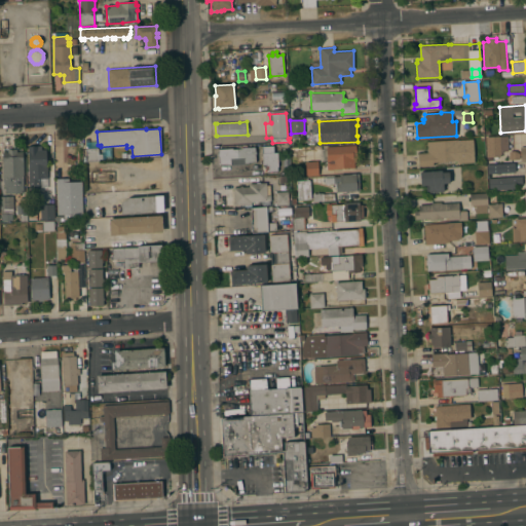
[(74,142),(64,142),(63,135),(52,136),(53,163),(75,162),(74,142)]
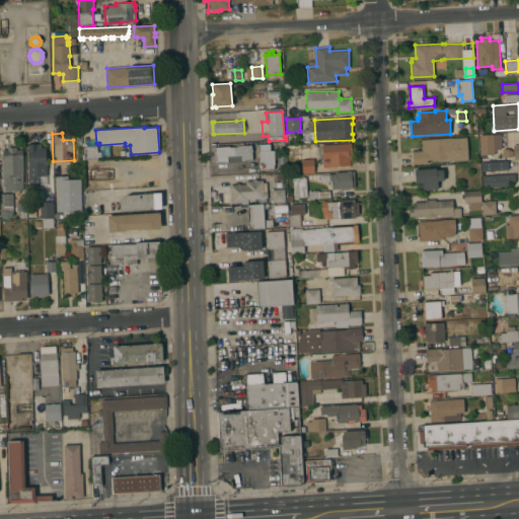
[(494,154),(486,155),(486,158),(480,158),(480,155),(479,135),(506,134),(507,148),(497,149),(494,152),(494,154)]
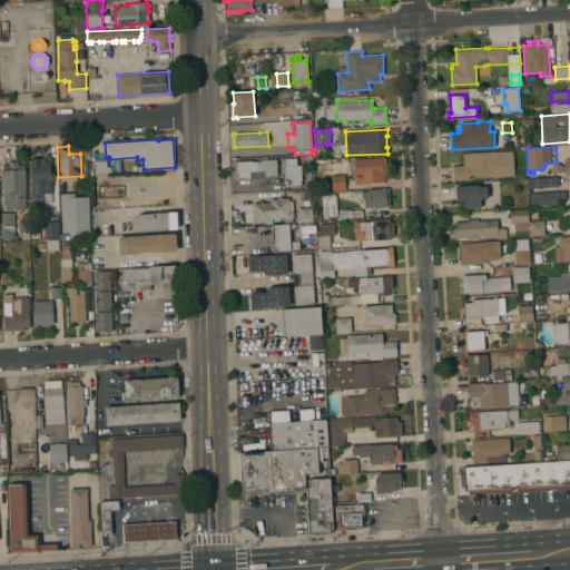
[(497,150),(497,151),(512,150),(514,176),(495,177),(495,174),(470,176),(470,179),(454,180),(453,166),(463,165),(463,153),(497,150)]
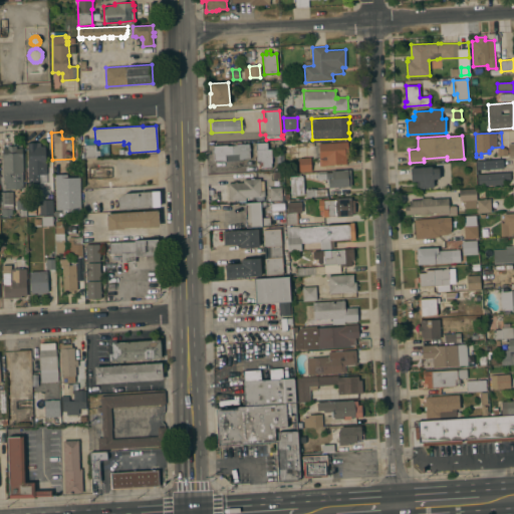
[(347,142),(348,150),(345,150),(345,156),(346,156),(346,164),(324,165),(324,166),(319,166),(319,158),(319,144),(347,142)]
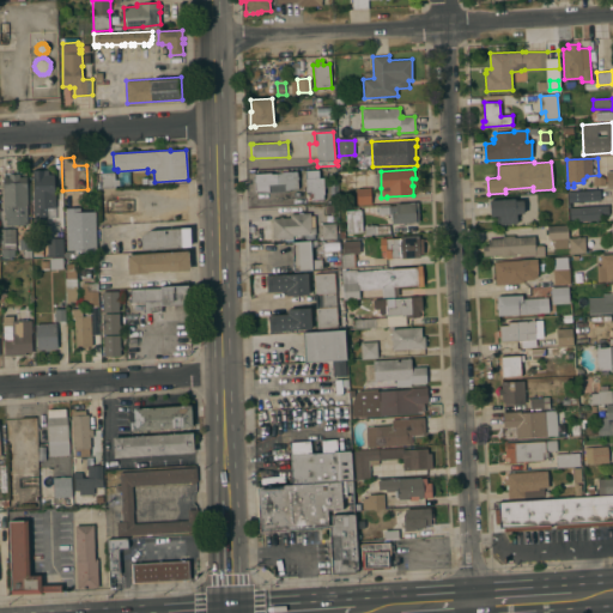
[(32,195),(34,195),(32,170),(48,170),(48,174),(54,174),(54,195),(55,195),(55,207),(47,208),(47,218),(34,219),(32,195)]
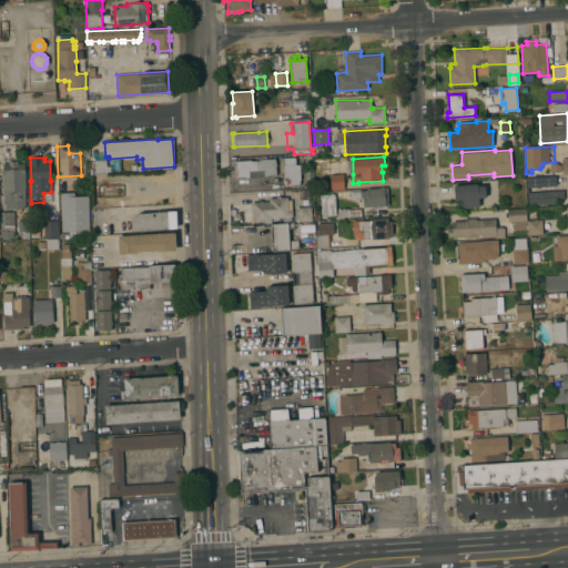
[(283,173),(284,173),(283,158),(295,158),(295,164),(300,164),(301,180),(300,180),(300,184),(287,184),(287,182),(283,178),(283,173)]
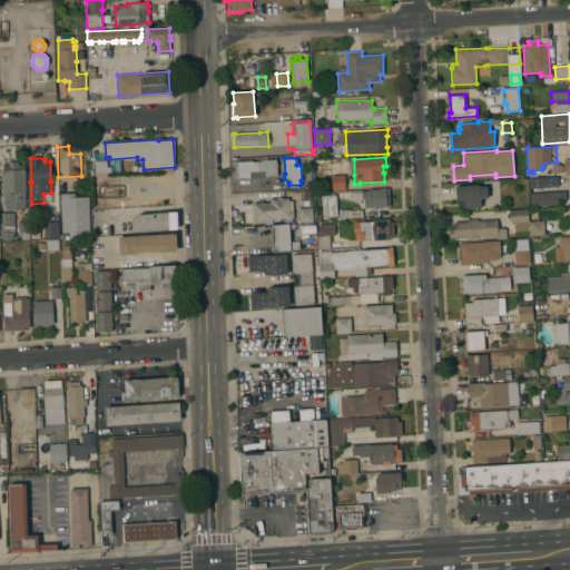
[(563,159),(569,158),(569,173),(564,174),(564,173),(552,174),(551,164),(557,164),(558,164),(558,163),(561,164),(561,165),(563,166),(563,159)]
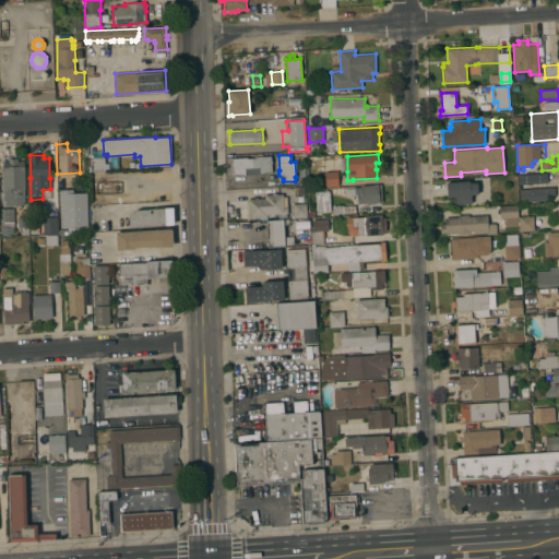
[(247,157),(247,158),(256,158),(256,157),(271,156),(271,161),(272,161),(272,164),(271,164),(272,171),(264,173),(260,174),(260,175),(245,176),(245,175),(240,175),(240,174),(233,175),(233,166),(232,166),(232,163),(233,163),(233,158),(247,157)]
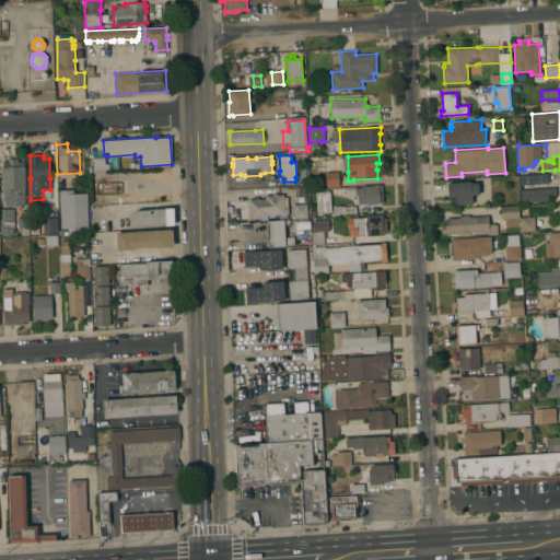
[(91,159),(105,158),(105,164),(109,163),(109,168),(105,170),(105,172),(92,172),(91,159)]
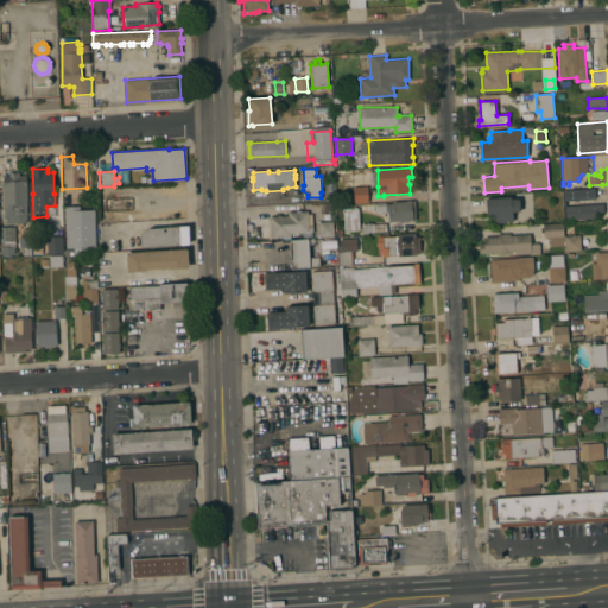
[(5,223),(5,207),(4,207),(2,176),(10,176),(8,172),(19,172),(19,176),(26,176),(27,204),(25,204),(26,223),(5,223)]
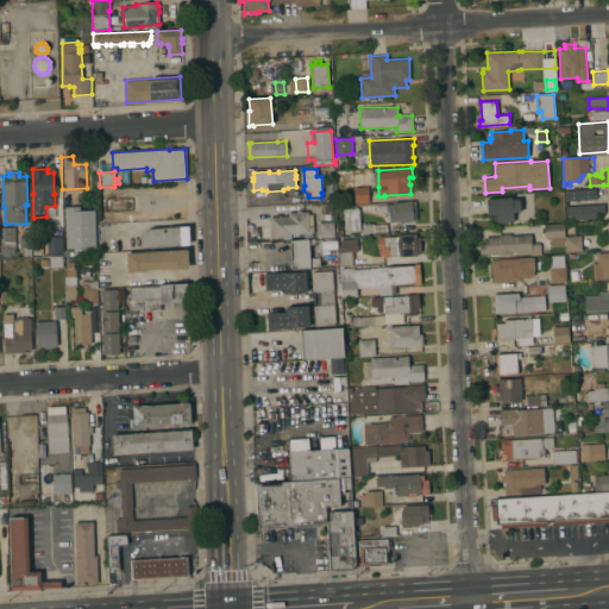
[(368,187),(369,202),(355,202),(353,187),(368,187)]
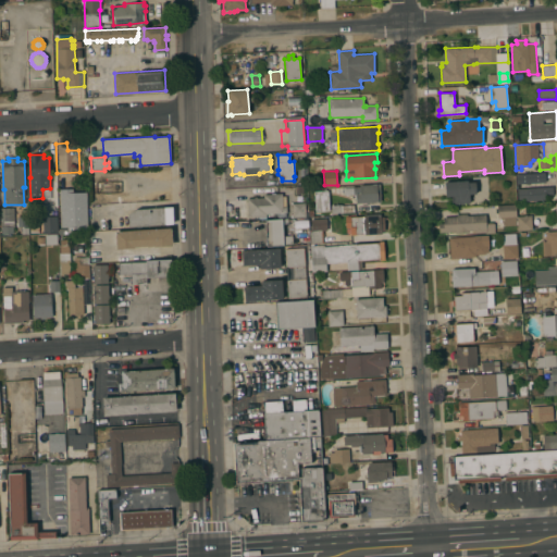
[(545,173),(545,182),(517,184),(516,175),(545,173)]
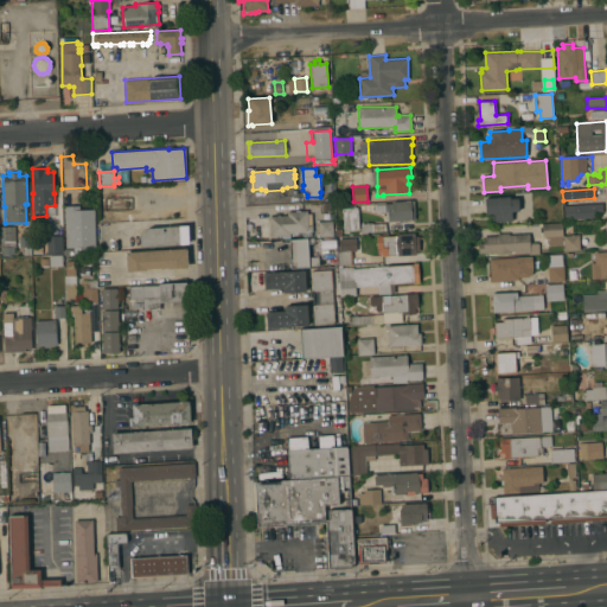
[(510,196),(510,198),(518,198),(518,211),(511,211),(512,222),(496,222),(496,219),(492,219),(492,213),(485,213),(484,198),(510,196)]
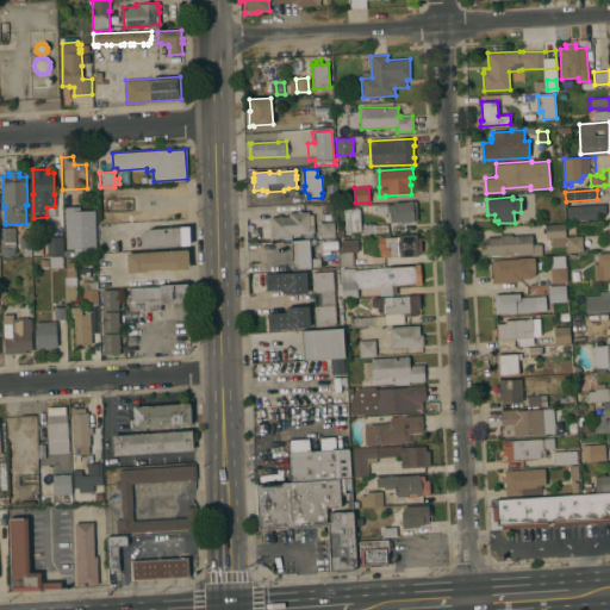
[(417,221),(403,222),(403,224),(397,224),(397,223),(390,223),(390,213),(387,213),(386,205),(394,204),(393,203),(416,201),(417,221)]
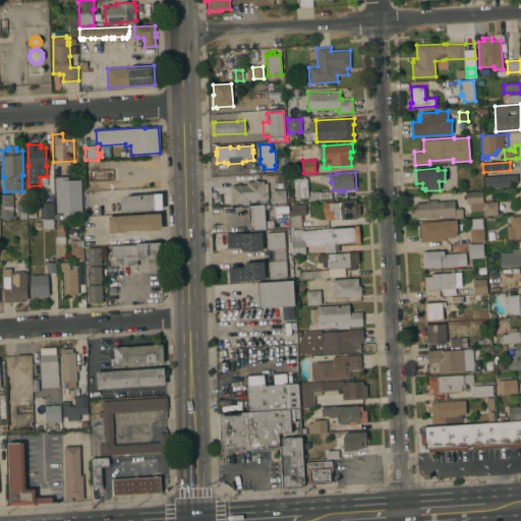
[(516,174),(517,182),(510,182),(510,186),(484,188),(483,176),(516,174)]
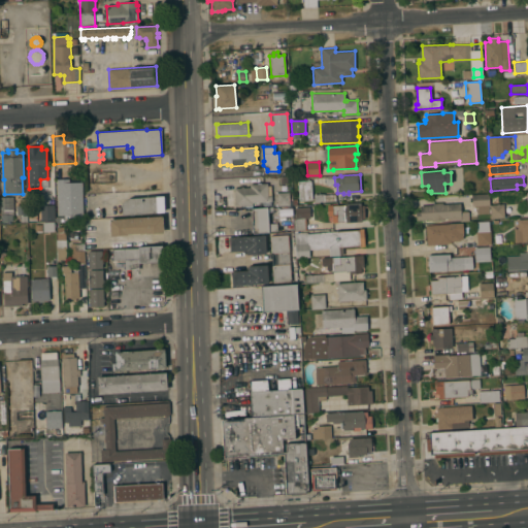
[(312,199),(299,200),(298,182),(310,180),(312,199)]
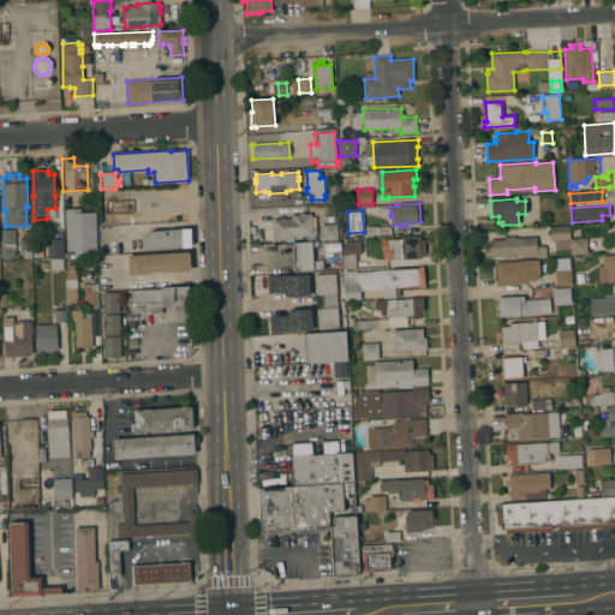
[(273,219),(280,219),(280,218),(284,216),(284,219),(291,218),(291,215),(300,214),(300,213),(304,213),(304,214),(311,213),(312,227),(316,227),(317,234),(294,236),(294,239),(280,240),(280,242),(276,242),(276,240),(274,240),(273,219)]
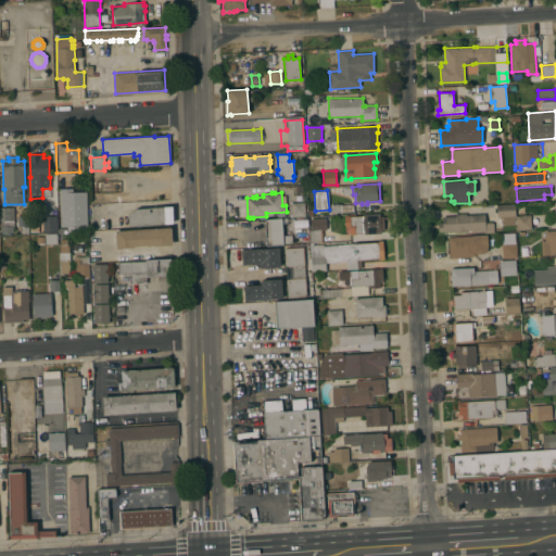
[(86,193),(86,226),(66,226),(65,213),(60,213),(60,202),(66,202),(66,201),(66,193),(86,193)]
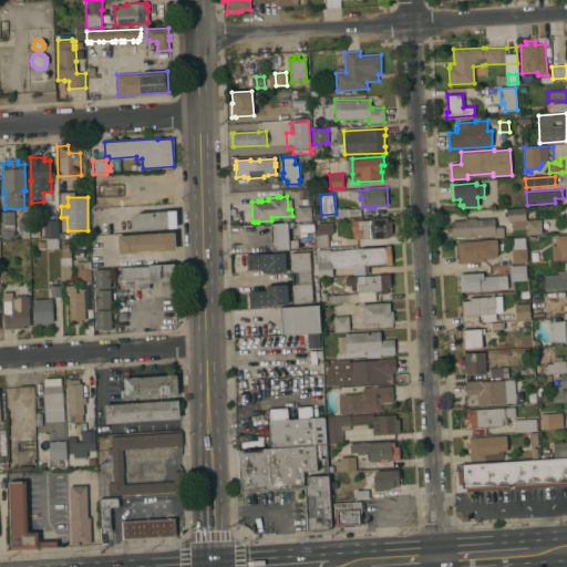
[(310,206),(311,220),(298,222),(297,207),(310,206)]
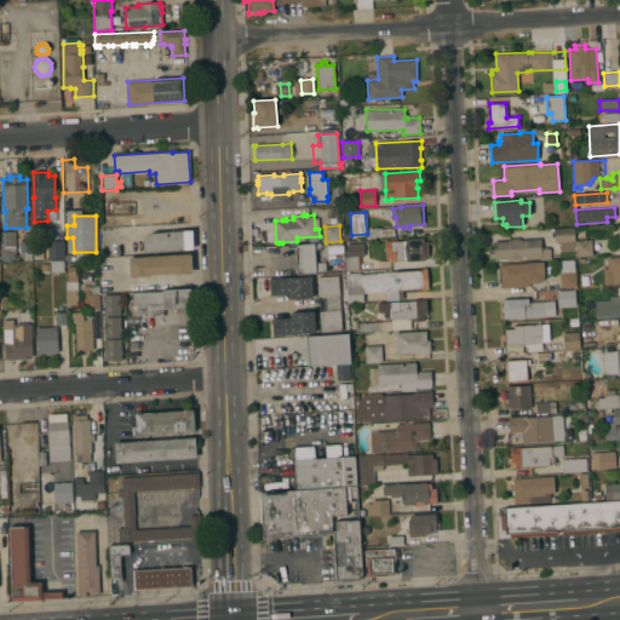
[(554,242),(554,230),(574,229),(575,250),(561,251),(556,242),(554,242)]
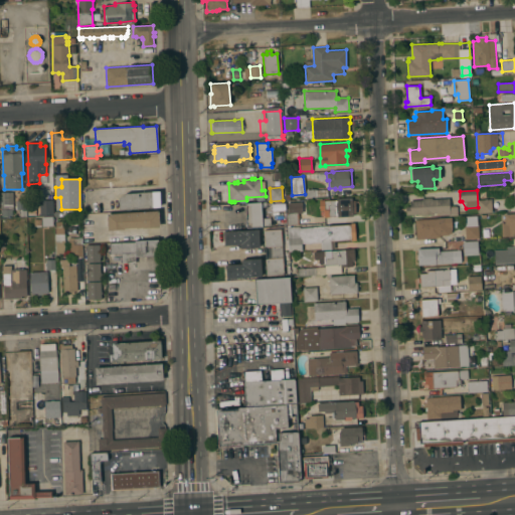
[(15,191),(15,197),(14,197),(14,203),(13,203),(13,210),(8,210),(8,216),(1,216),(1,192),(15,191)]
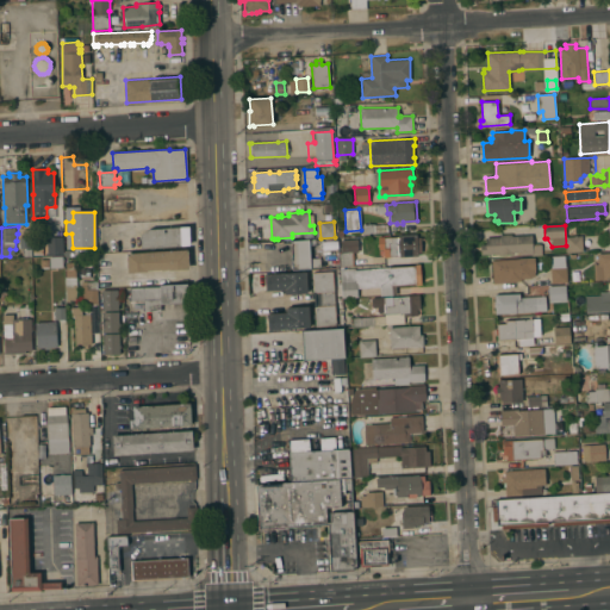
[(188,226),(190,244),(141,248),(139,235),(149,229),(188,226)]
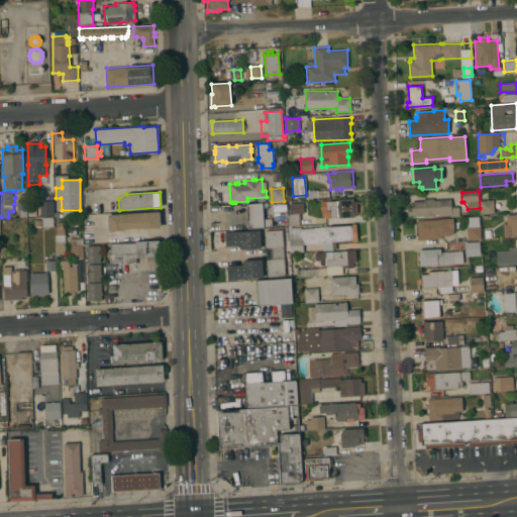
[(423,201),(423,199),(433,198),(433,200),(450,199),(451,206),(456,206),(456,207),(459,207),(459,216),(450,217),(450,215),(440,216),(440,213),(434,214),(434,215),(422,216),(422,214),(408,215),(407,207),(412,207),(411,201),(423,201)]
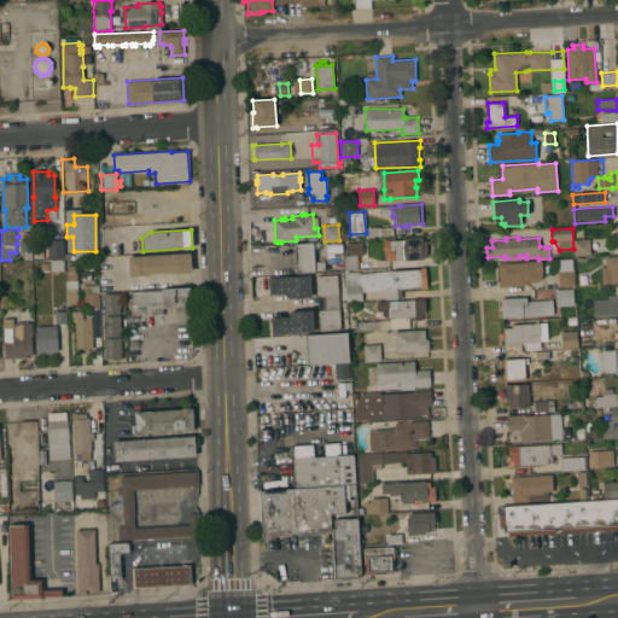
[(389,239),(389,240),(418,239),(418,238),(423,238),(423,249),(420,249),(420,255),(413,256),(406,257),(406,258),(395,260),(395,261),(389,261),(389,252),(384,252),(383,240),(389,239)]
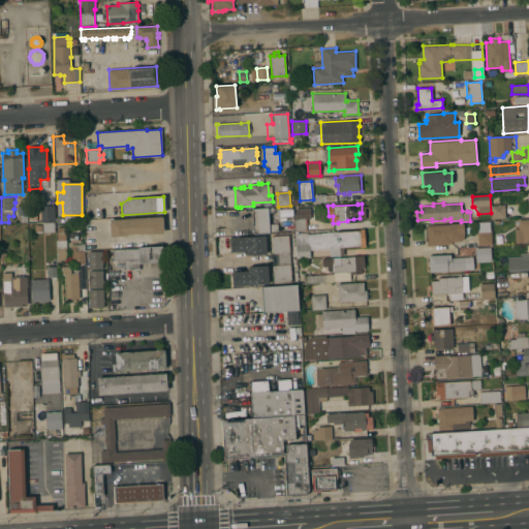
[(40,206),(54,205),(55,220),(41,221),(40,206)]
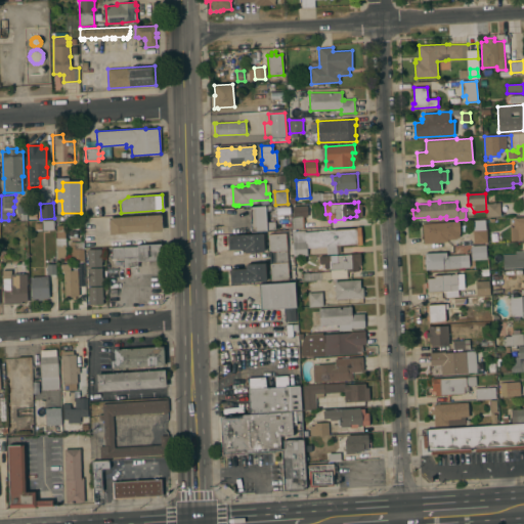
[(499,203),(500,216),(488,217),(487,203),(499,203)]
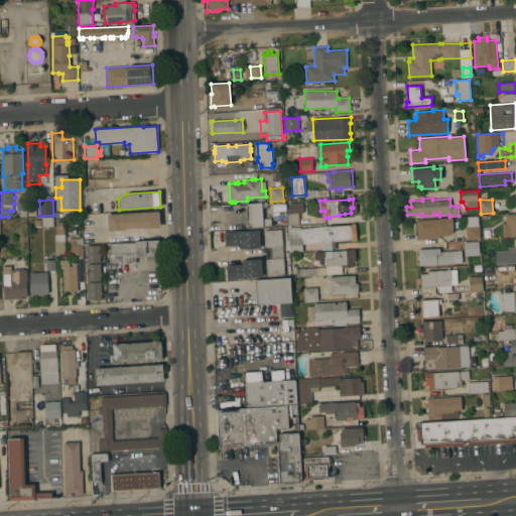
[(300,227),(289,227),(287,203),(302,202),(303,214),(299,214),(300,227)]
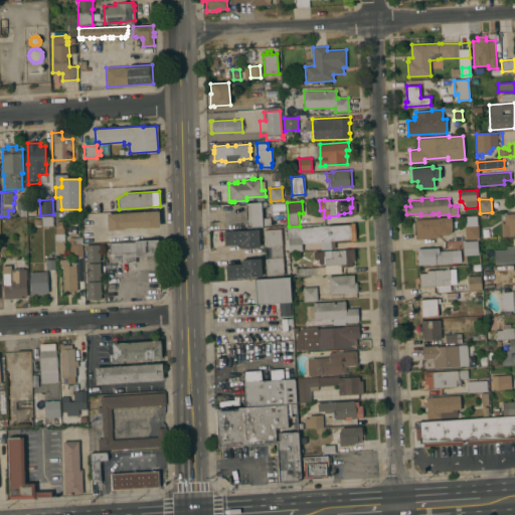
[(245,204),(267,203),(267,206),(261,207),(262,218),(270,217),(271,225),(263,225),(263,227),(246,228),(245,204)]
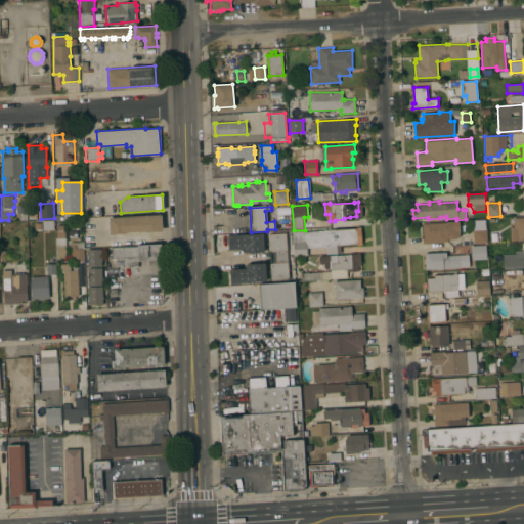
[(161,214),(162,231),(145,232),(144,231),(126,232),(126,233),(110,234),(108,217),(161,214)]
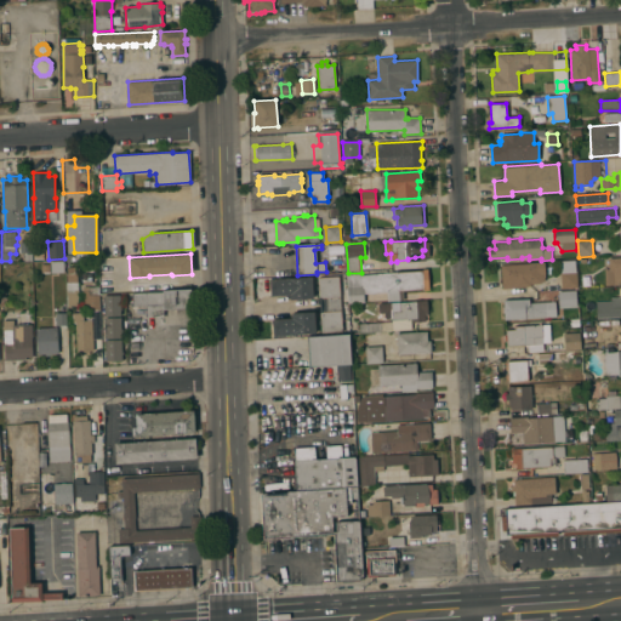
[(620,257),(620,283),(605,285),(604,269),(608,268),(608,258),(620,257)]
